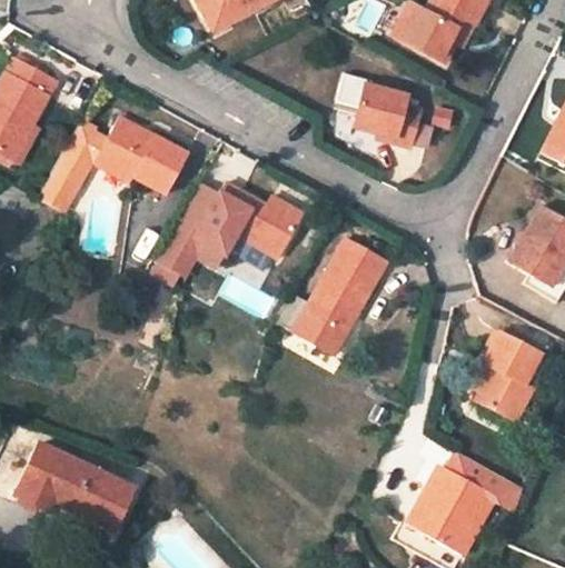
[(201,0),(212,21),(228,13),(234,22),(276,0),(201,0)]
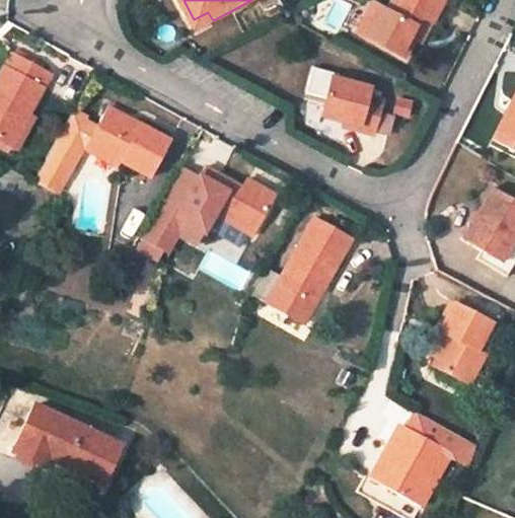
[(393,0),(389,9),(376,2),(368,17),(377,21),(369,38),(407,57),(417,40),(412,37),(423,17),(434,22),(445,0),(393,0)]
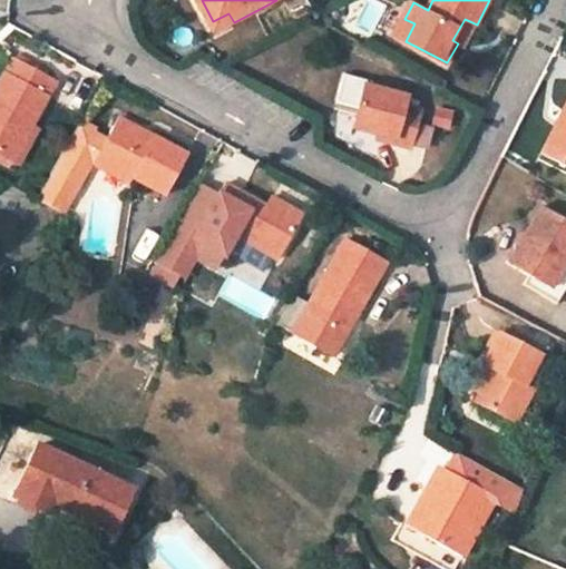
[(218,31),(234,22),(228,13),(213,21),(218,31)]
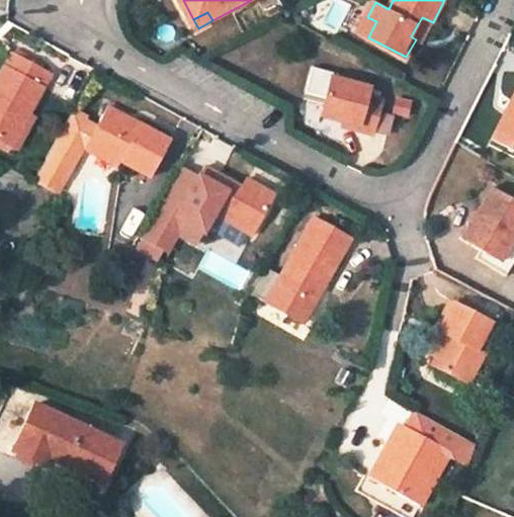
[(359,32),(368,37),(376,21),(367,17),(359,32)]
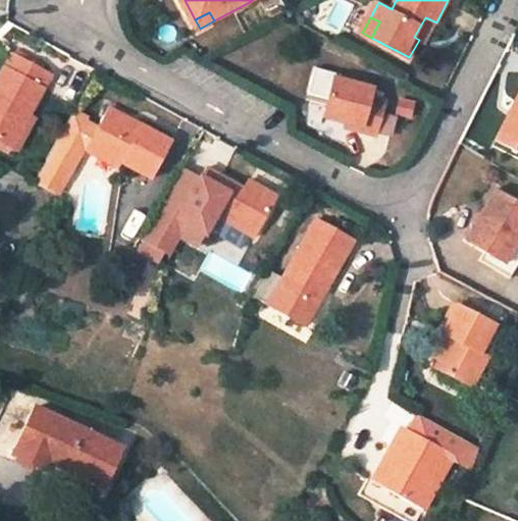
[(425,43),(436,22),(425,17),(414,37),(419,40),(425,43)]
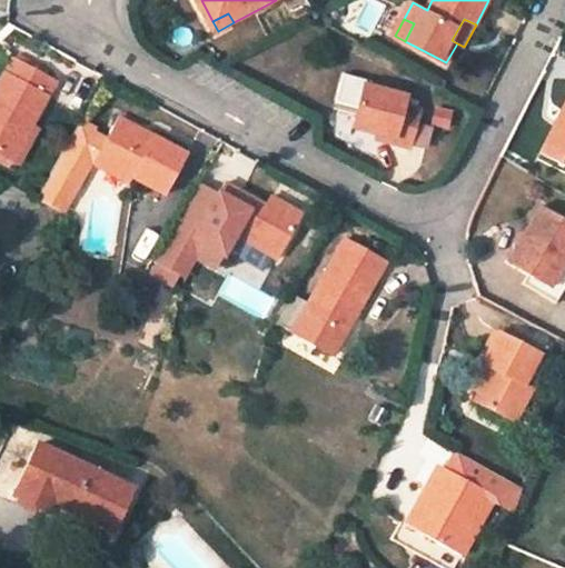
[(59,82),(18,59),(0,90),(0,150),(9,156),(25,127),(32,130),(59,82)]
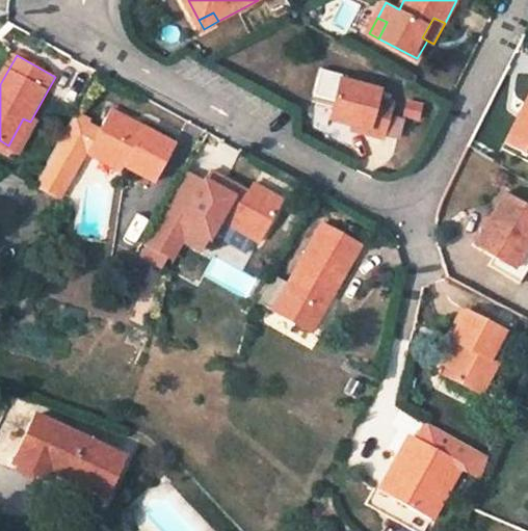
[(317,94),(337,99),(343,78),(344,78),(345,74),(323,68),(317,94)]
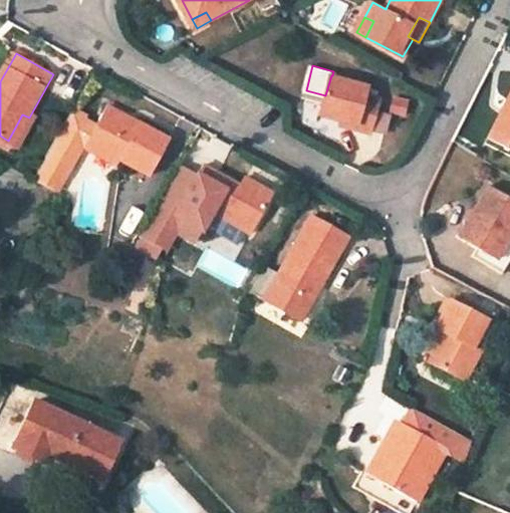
[(321,114),(342,120),(358,124),(357,130),(371,134),(379,99),(365,96),(368,85),(332,75),(331,75),(325,95),(321,114)]
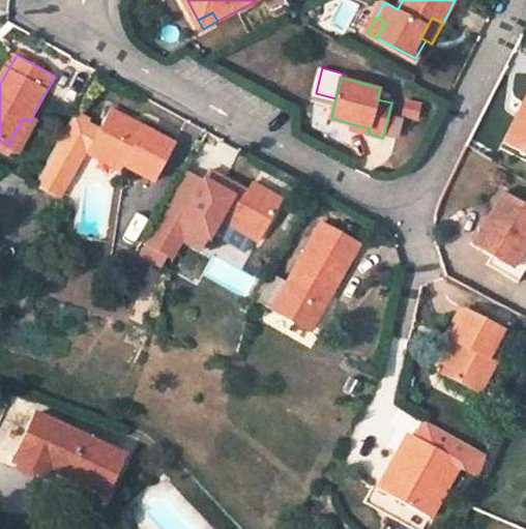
[(525,103),(509,136),(525,144),(525,103)]
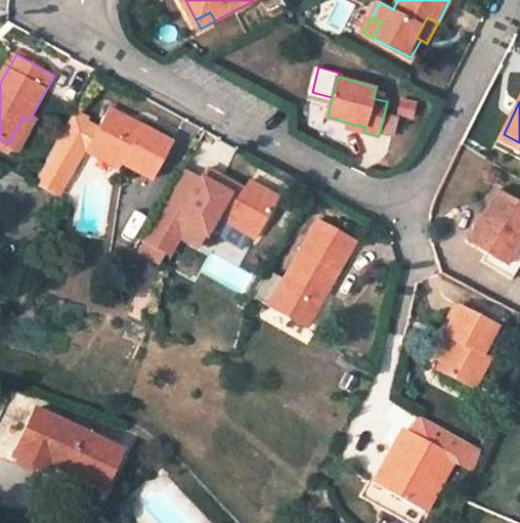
[(156,179),(176,142),(113,107),(101,129),(77,115),(38,183),(61,195),(84,155),(83,149),(92,143),(156,179)]
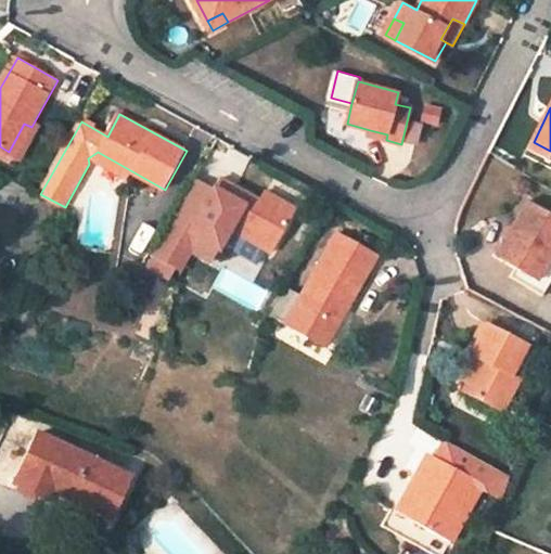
[(22,159),(38,131),(31,127),(24,124),(9,152),(15,156),(22,159)]
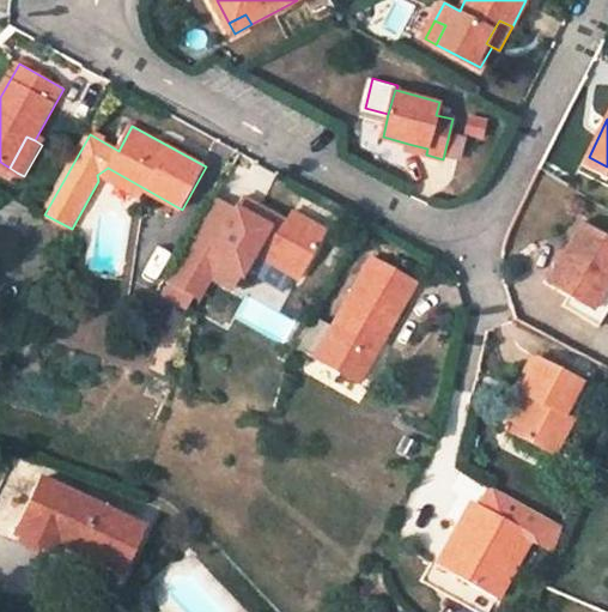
[(407,150),(426,155),(427,149),(408,144),(407,150)]
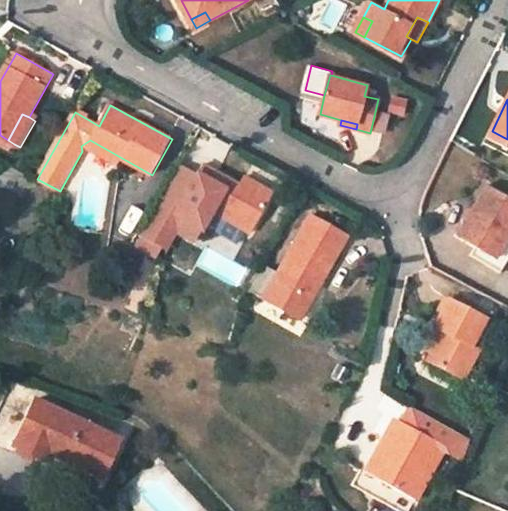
[(242,184),(206,164),(199,176),(182,206),(165,197),(143,236),(163,246),(173,229),(197,243),(207,225),(214,212),(246,230),(252,233),(274,194),(254,182),(250,189),(242,184)]
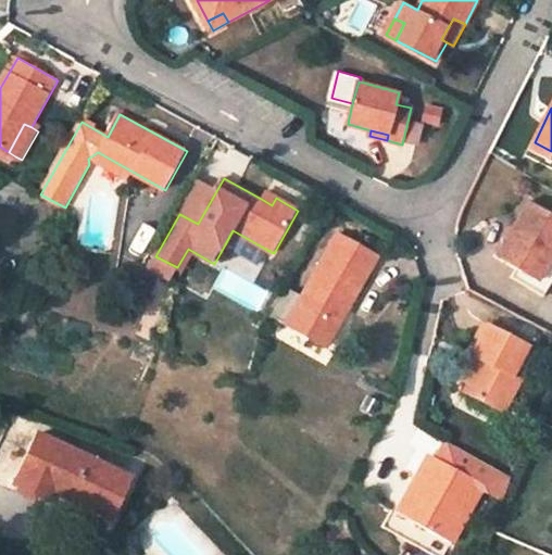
[(198,180),(179,214),(198,224),(216,191),(198,180)]
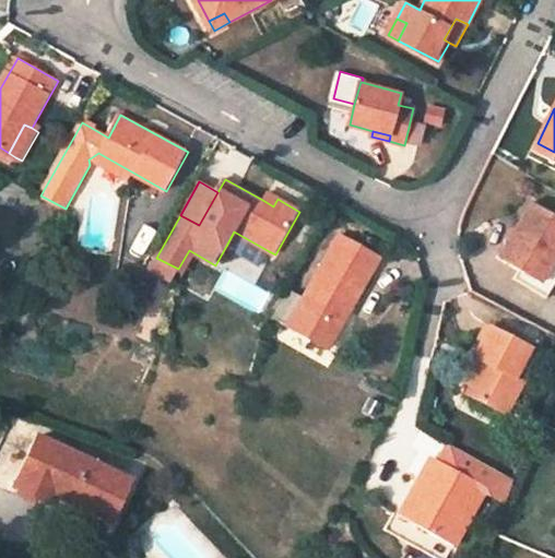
[(264,201),(273,206),(278,199),(269,193),(264,201)]
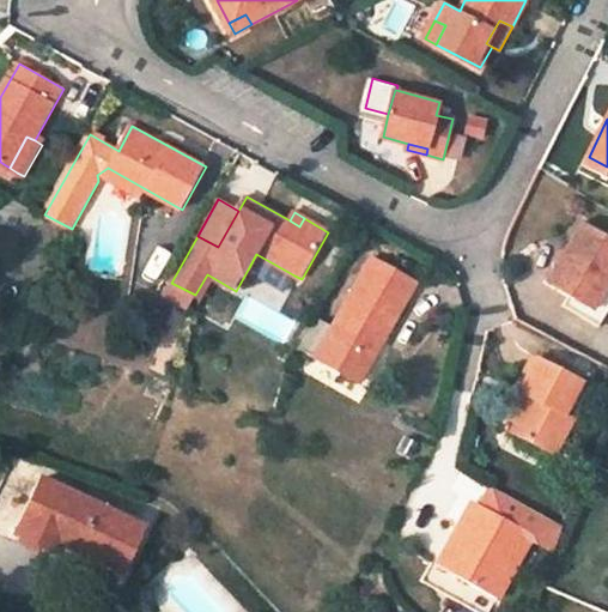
[(607,234),(587,222),(549,284),(571,297),(595,311),(607,289),(607,234)]
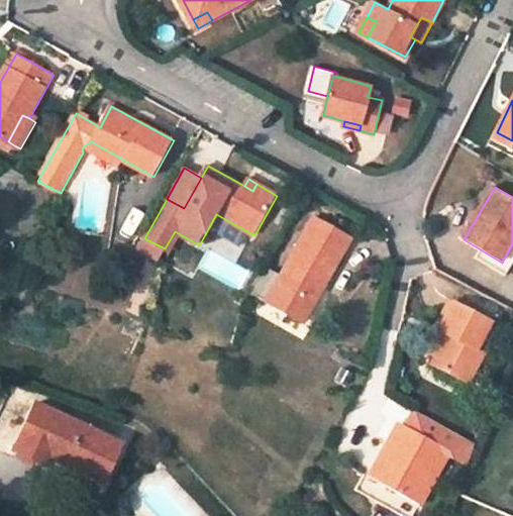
[(248,232),(216,214),(209,227),(241,245),(248,232)]
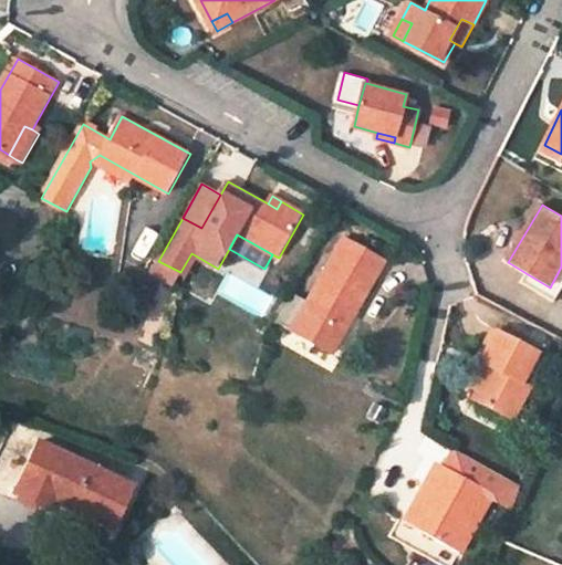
[(336,354),(387,260),(347,239),(297,332),(336,354)]
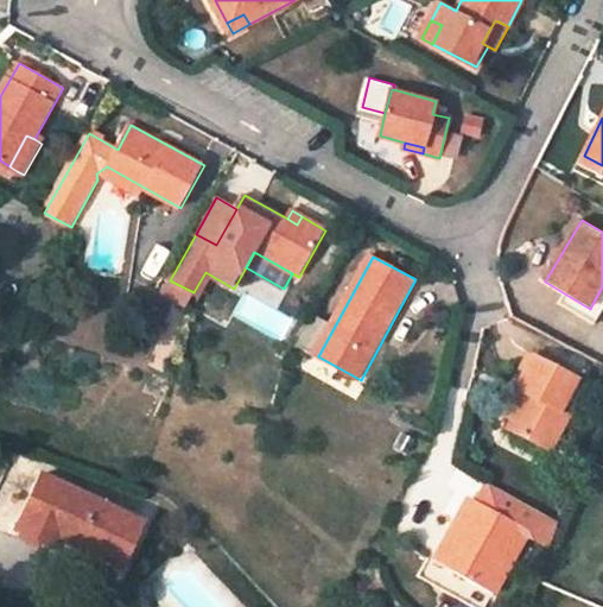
[(602,286),(590,309),(585,318),(596,324),(602,314),(602,286)]
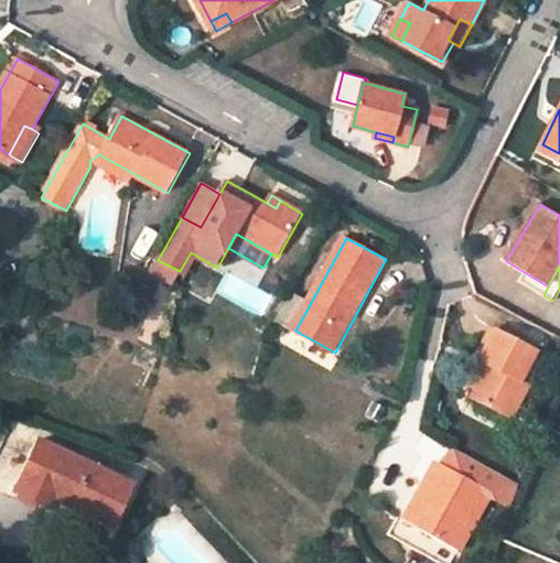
[(521,282),(544,295),(548,287),(526,273),(521,282)]
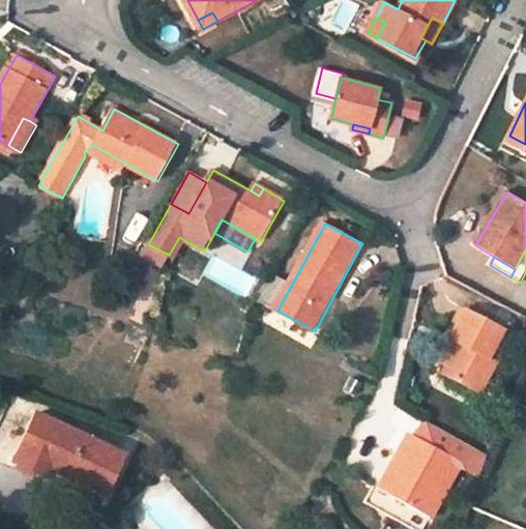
[(504,331),(468,311),(453,339),(460,343),(445,372),(483,390),(498,361),(491,357),(504,331)]
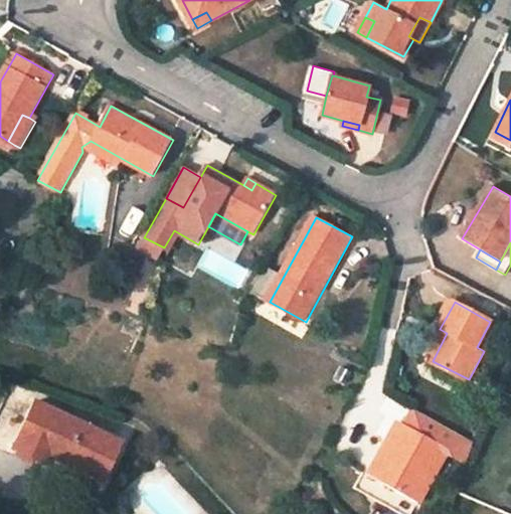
[(65,414),(39,400),(29,420),(55,435),(65,414)]
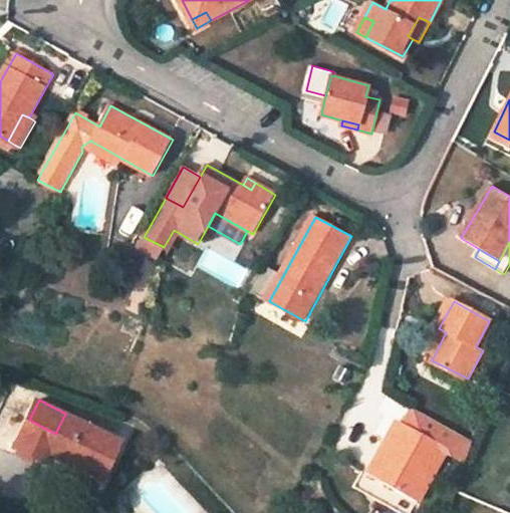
[(415,408),(406,424),(450,449),(448,453),(466,464),(475,442),(415,408)]
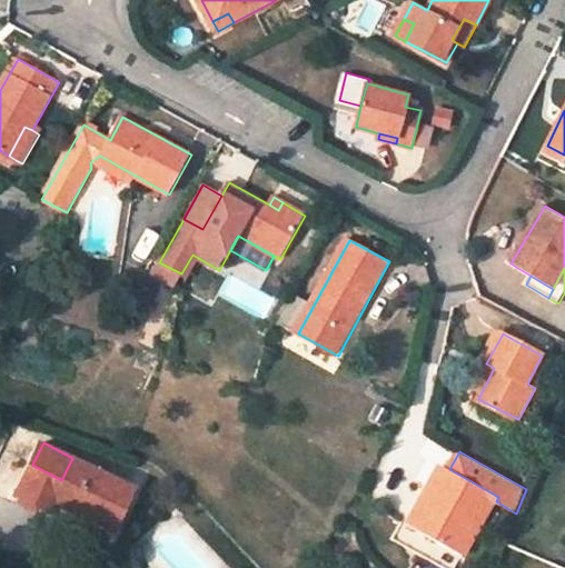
[(61,480),(32,465),(18,495),(49,510),(59,490),(67,495),(98,511),(95,518),(102,524),(122,482),(72,458),(61,480)]
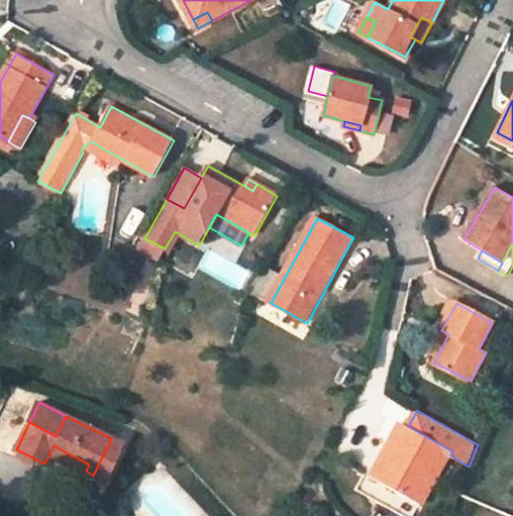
[(417,515),(450,455),(452,451),(408,426),(401,422),(372,477),(384,485),(376,500),(404,515),(417,515)]
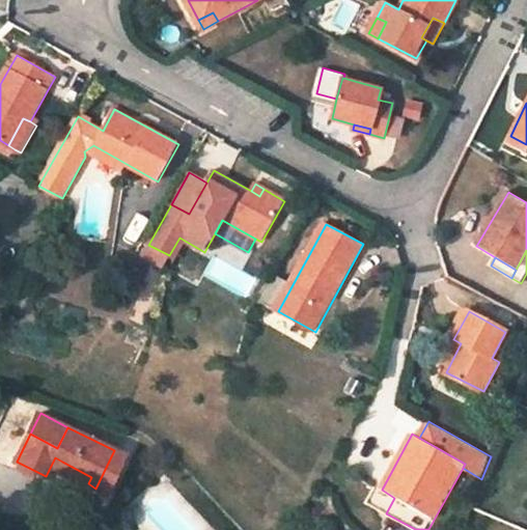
[(127,456),(114,450),(95,489),(108,495),(127,456)]
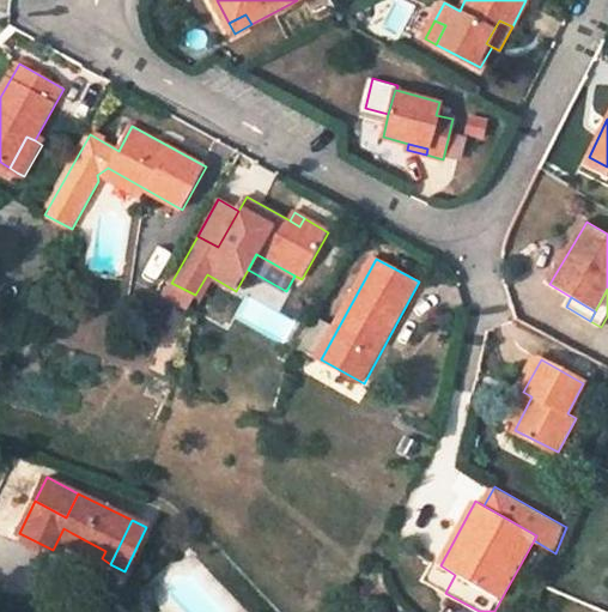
[(67,541),(102,558),(105,551),(72,533),(67,541)]
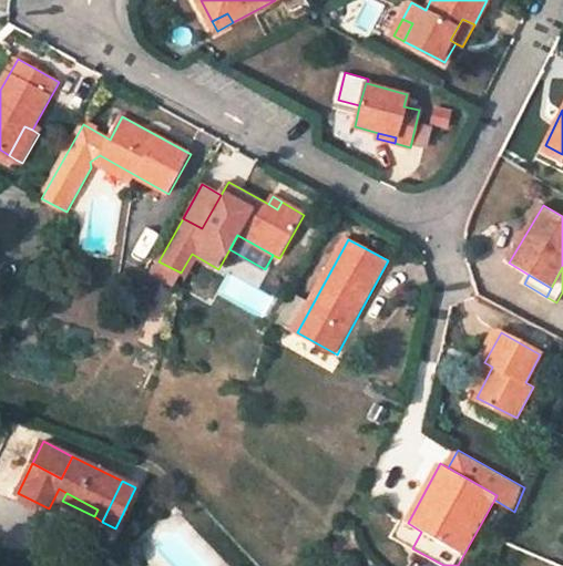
[(408,523),(398,541),(412,548),(421,532),(408,523)]
